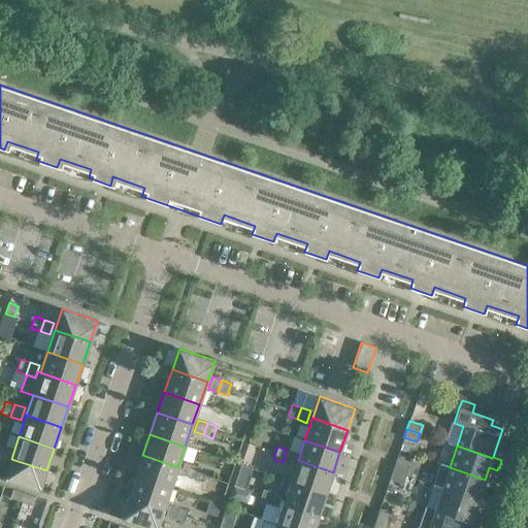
[(9,451),(0,448),(0,460),(5,462),(9,451)]
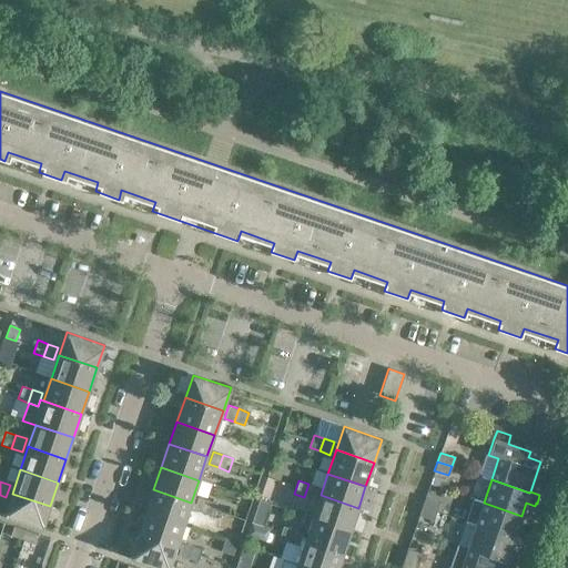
[(318,487),(308,484),(304,497),(314,500),(318,487)]
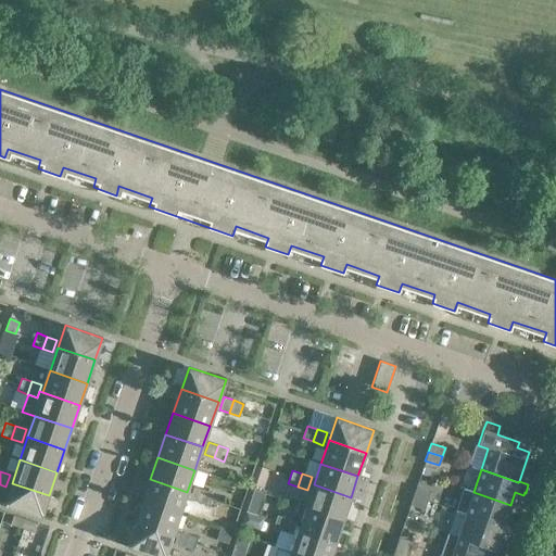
[(187,492),(150,479),(142,502),(179,514),(187,492)]
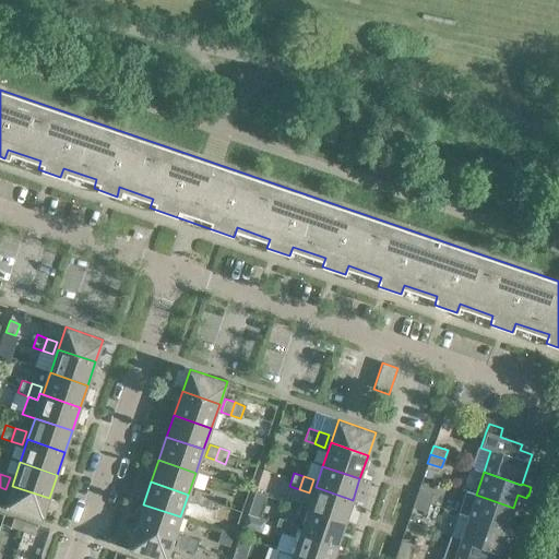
[(49,498),(12,486),(4,507),(42,520),(49,498)]
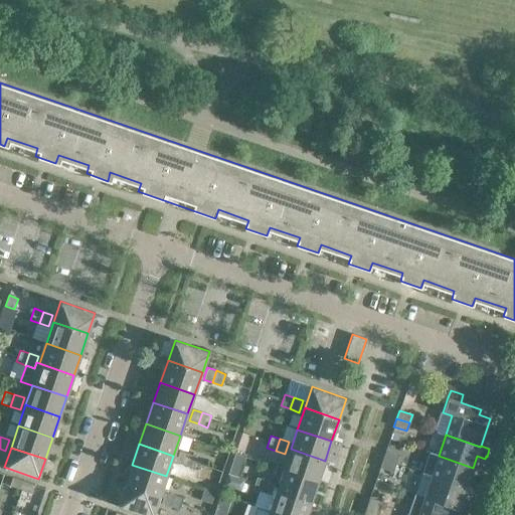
[(325,461),(291,449),(283,471),(317,483),(325,461)]
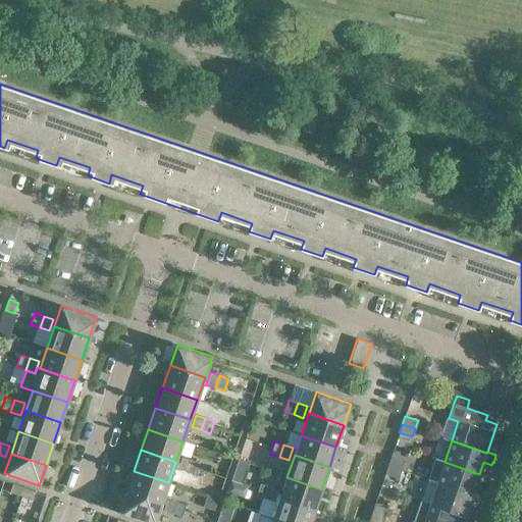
[(177,469),(187,472),(191,460),(181,457),(177,469)]
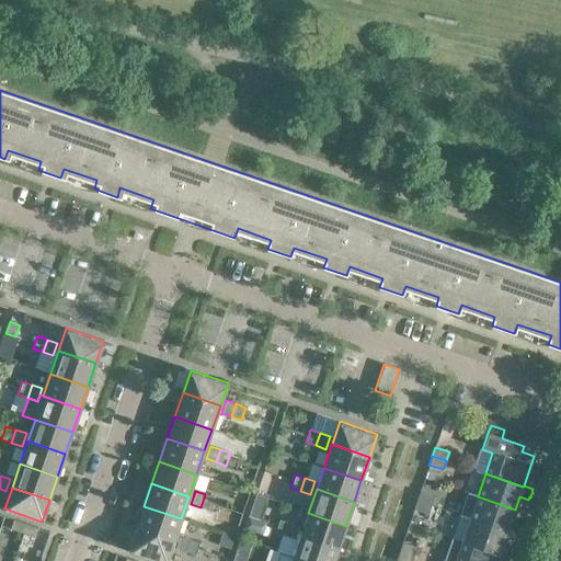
[(434,496),(420,492),(416,501),(431,505),(434,496)]
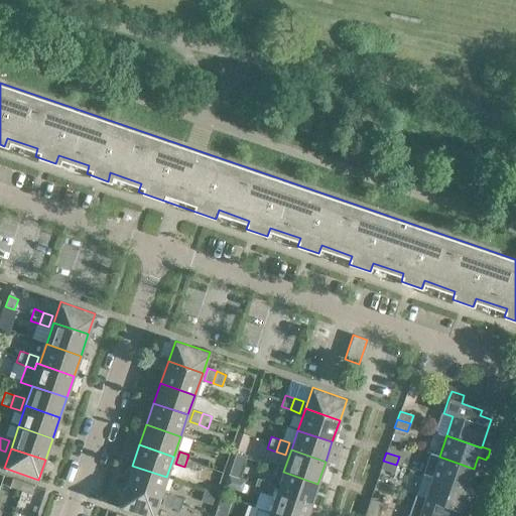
[(423,474),(467,489),(467,490),(476,493),(478,486),(478,485),(478,483),(470,480),(474,469),(439,457),(430,454),(423,474)]
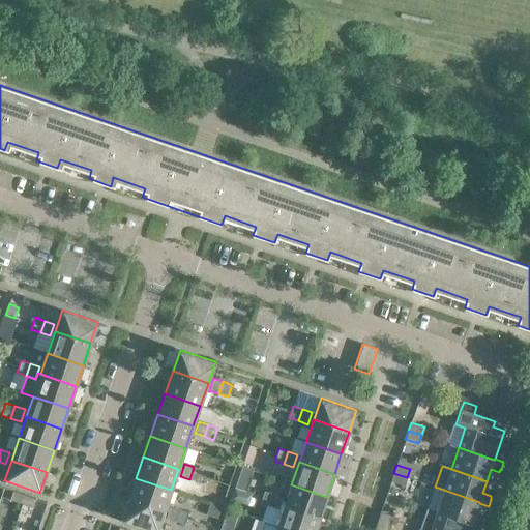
[(203,470),(194,467),(189,479),(199,482),(203,470)]
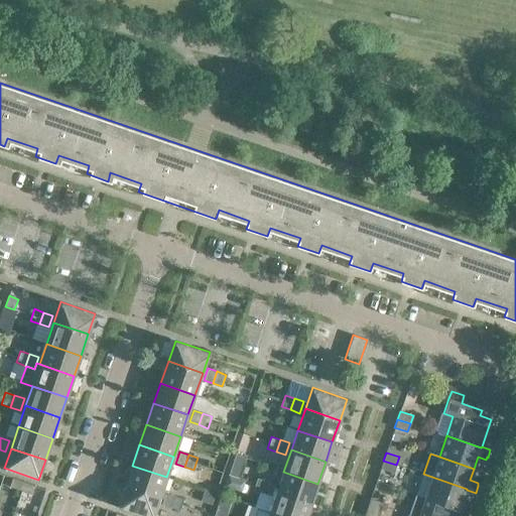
[(396,465),(383,461),(380,469),(393,473),(396,465)]
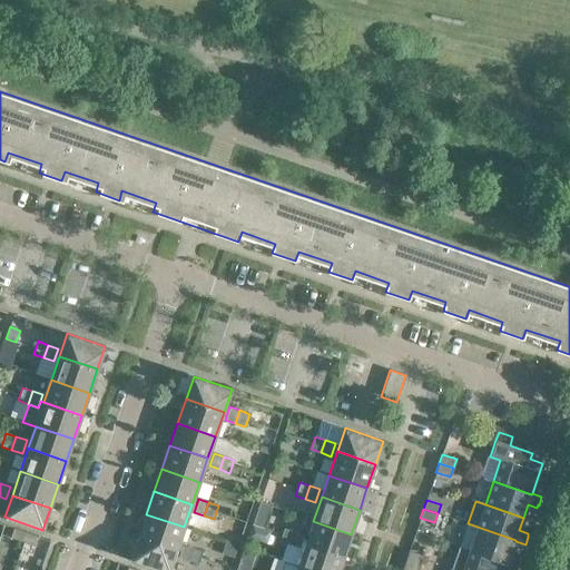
[(184,527),(146,514),(138,538),(176,551),(179,552),(183,546),(184,546),(185,542),(179,541),(184,527)]
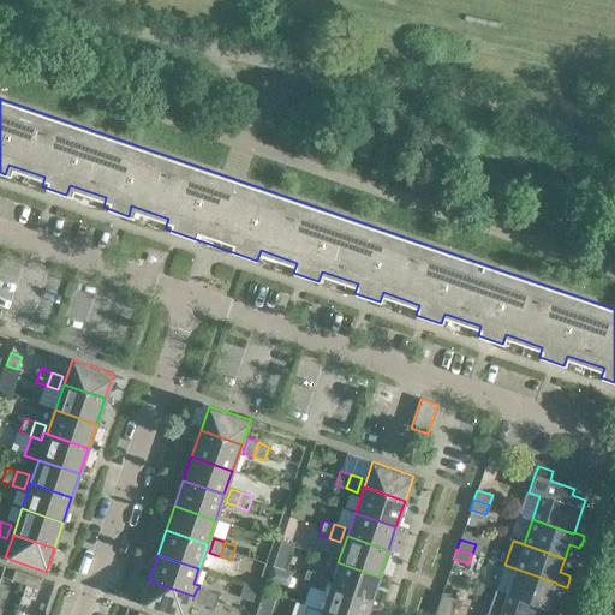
[(378,577),(338,562),(329,586),(371,599),(378,577)]
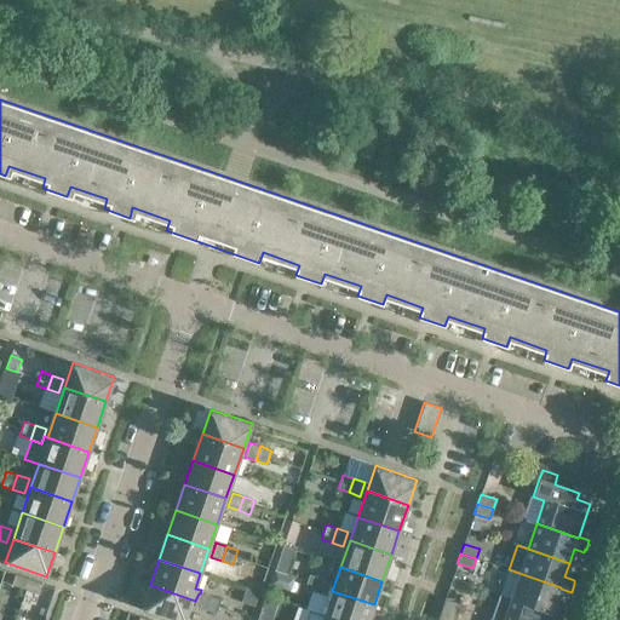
[(561,587),(509,569),(500,593),(511,597),(511,598),(552,613),(552,614),(563,616),(566,608),(566,606),(556,602),(561,589),(561,587)]
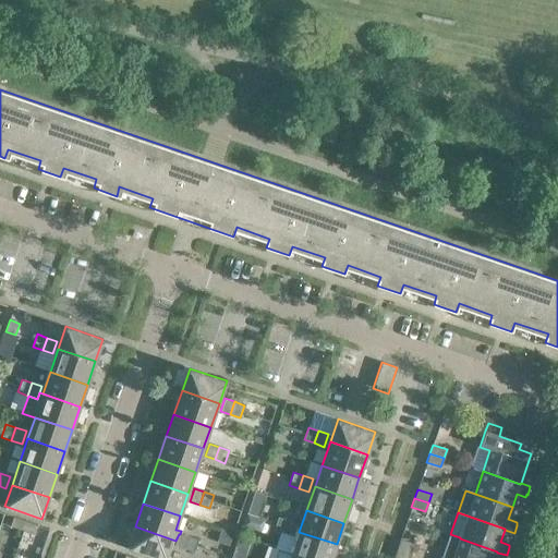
[(26,521),(13,517),(10,526),(23,531),(26,521)]
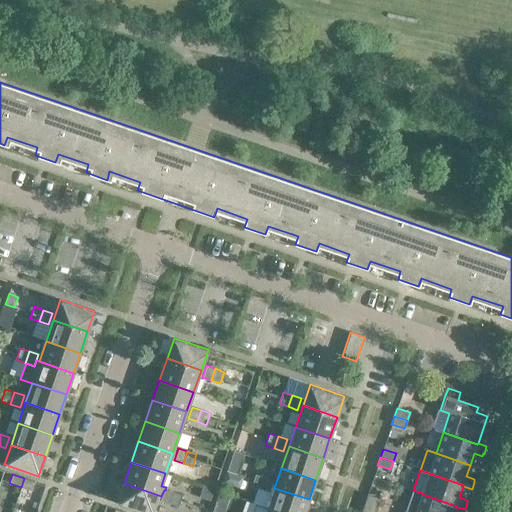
[(251,486),(260,489),(264,478),(255,475),(251,486)]
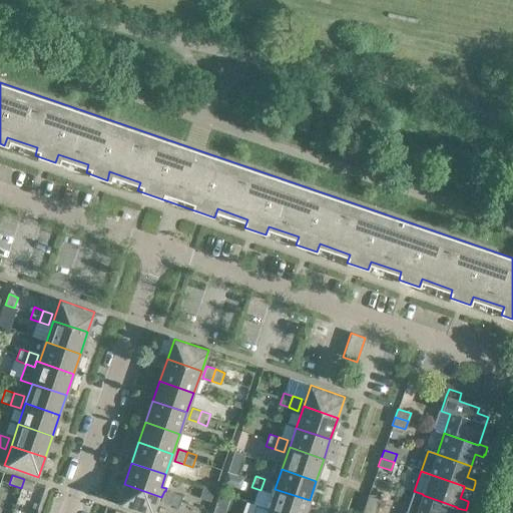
[(36,483),(24,479),(21,488),(33,492),(36,483)]
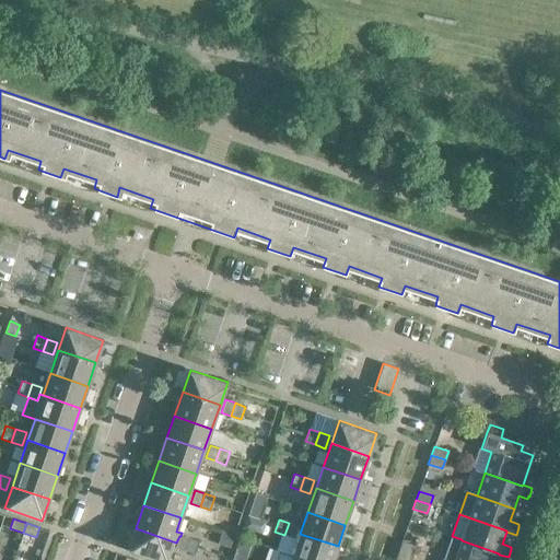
[(299,526),(289,523),(284,535),(294,538),(299,526)]
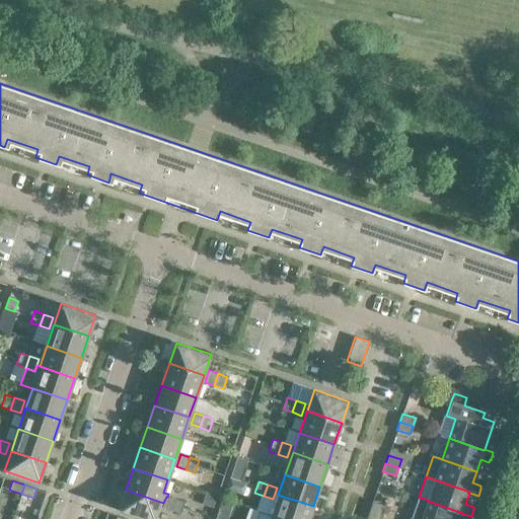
[(154,518),(160,502),(126,490),(119,510),(144,518),(154,518)]
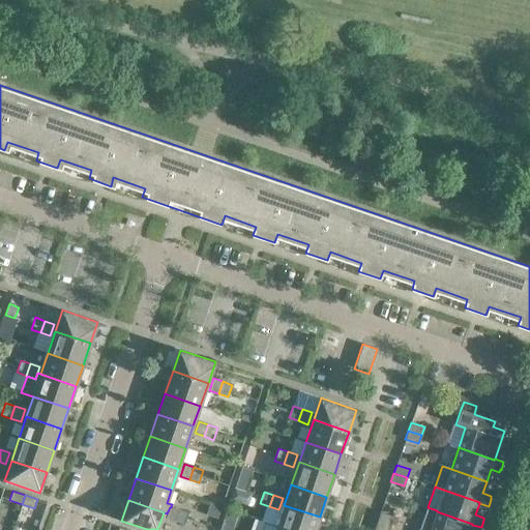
[(210,504),(206,516),(215,519),(219,507),(210,504)]
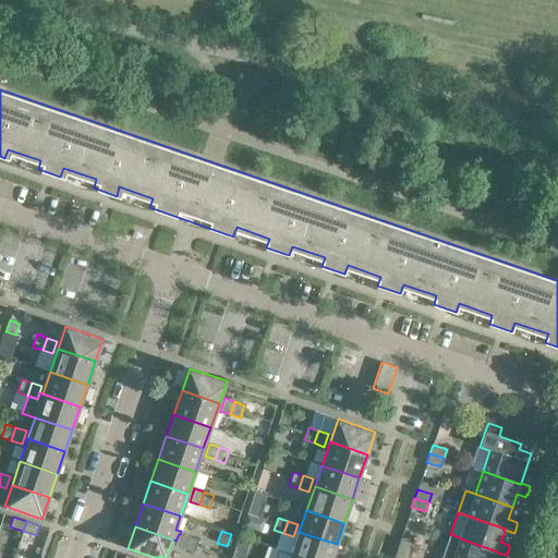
[(331,557),(337,544),(299,532),(291,554),(302,557),(331,557)]
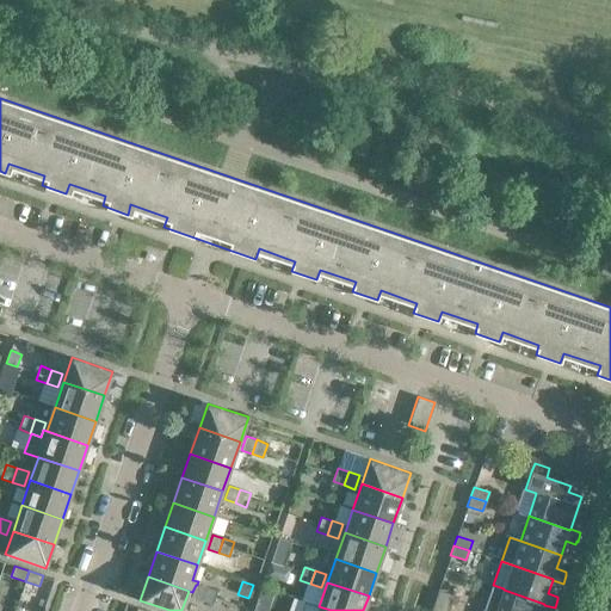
[(196,585),(192,592),(191,598),(202,602),(207,588),(197,585),(196,585)]
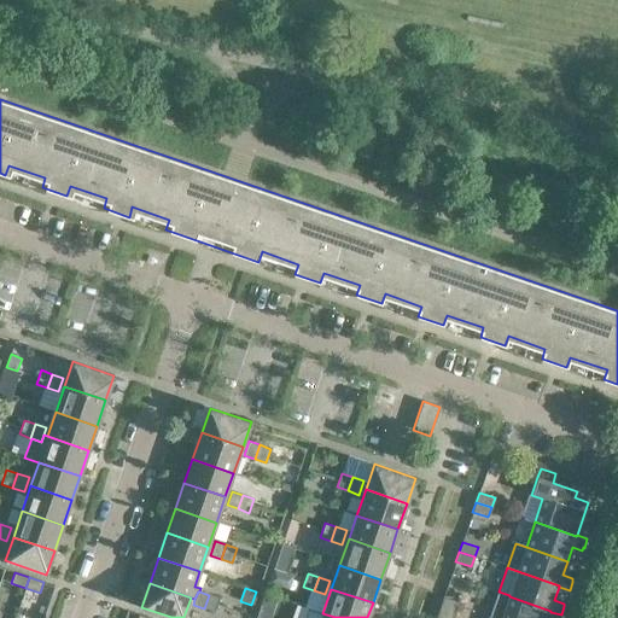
[(548,617),(551,612),(551,611),(509,596),(509,595),(499,592),(489,617),(548,617)]
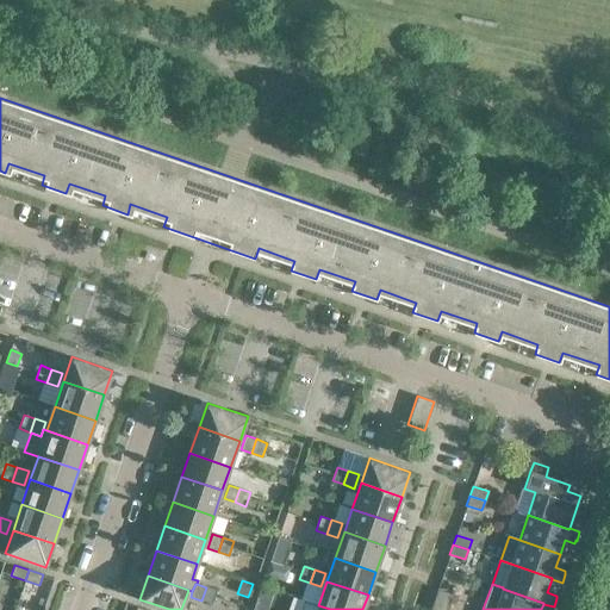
[(261,586),(257,598),(271,603),(274,591),(261,586)]
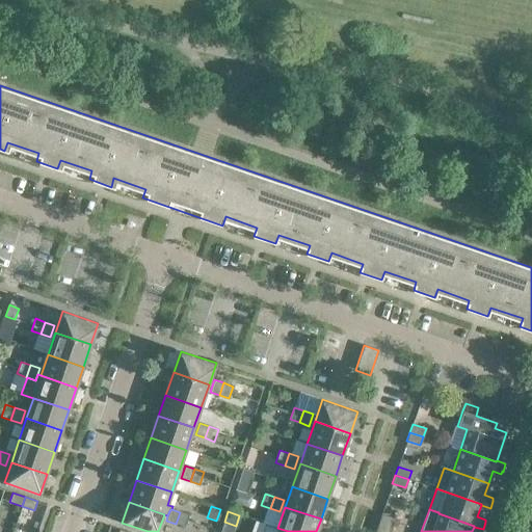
[(189,515),(180,512),(176,524),(185,527),(189,515)]
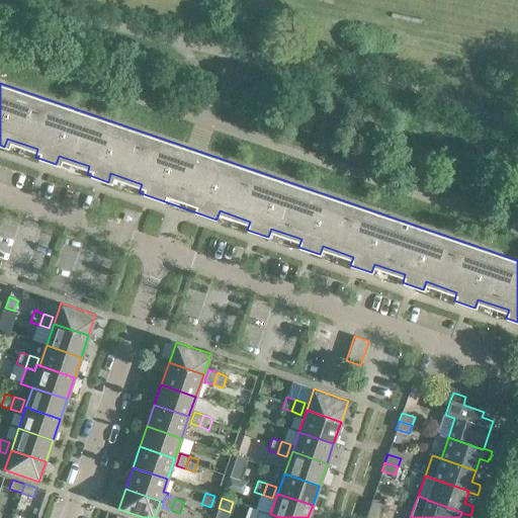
[(379,517),(384,505),(371,501),(366,517),(368,517),(379,517)]
